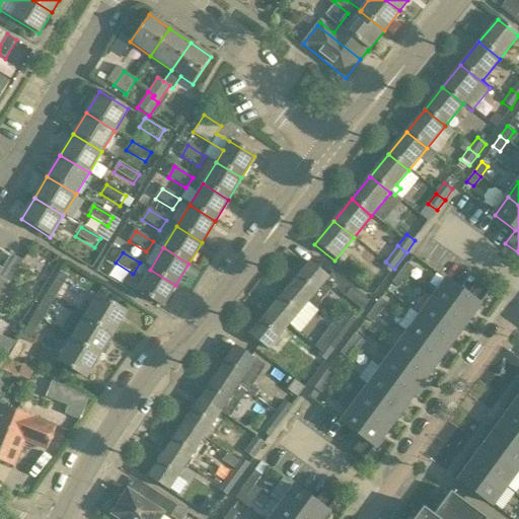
[(374,296),(384,282),(394,269),(385,262),(377,255),(370,266),(379,273),(366,291),(374,296)]
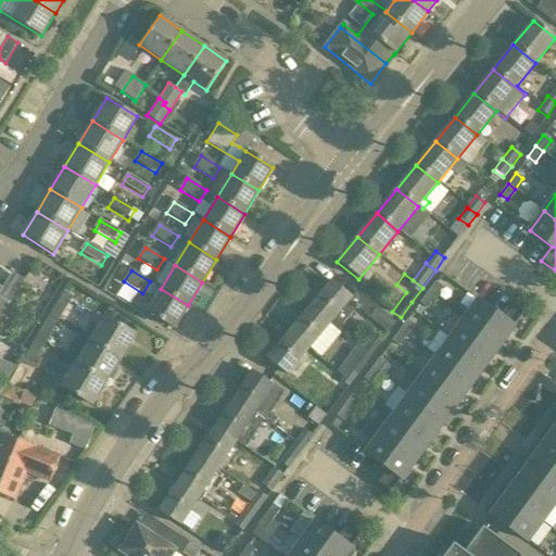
[(331,281),(310,307),(329,324),(330,323),(338,329),(357,305),(350,299),(351,298),(331,281)]
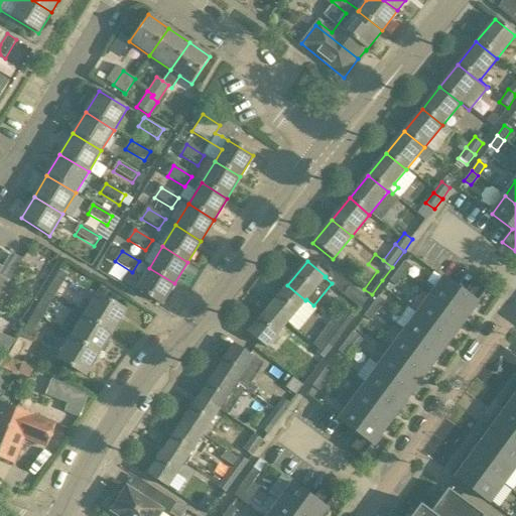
[(397,271),(403,276),(410,266),(404,262),(397,271)]
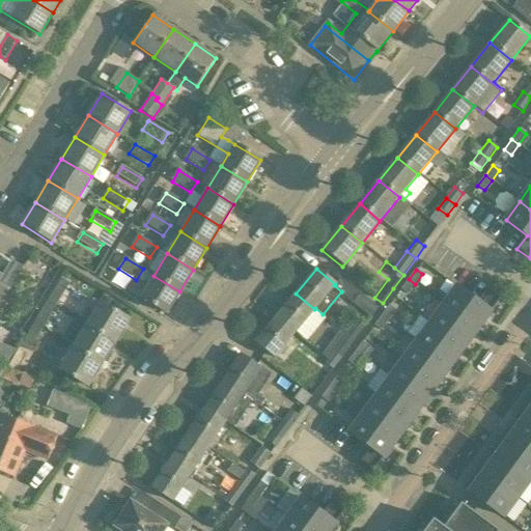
[(0,279),(2,277),(0,276),(0,305),(10,288),(0,281),(0,279)]
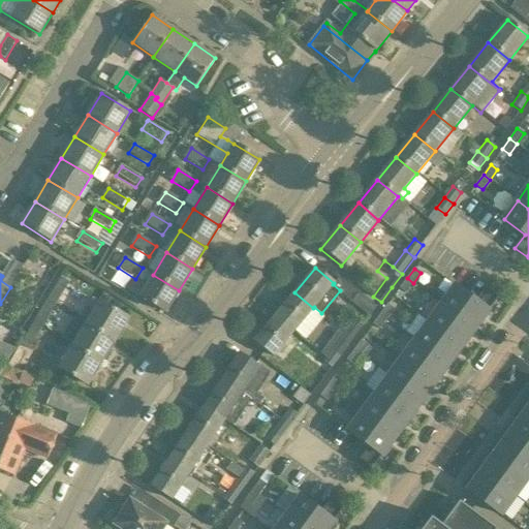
[(179,290),(153,275),(139,297),(165,312),(179,290)]
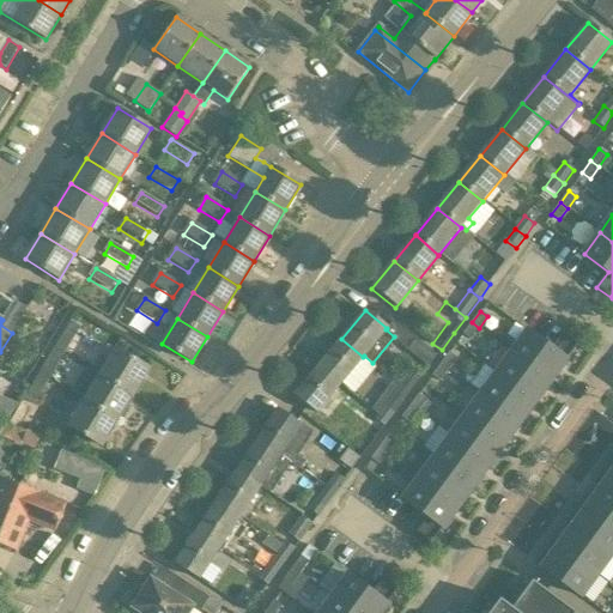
[(71,321),(55,346),(65,352),(80,327),(71,321)]
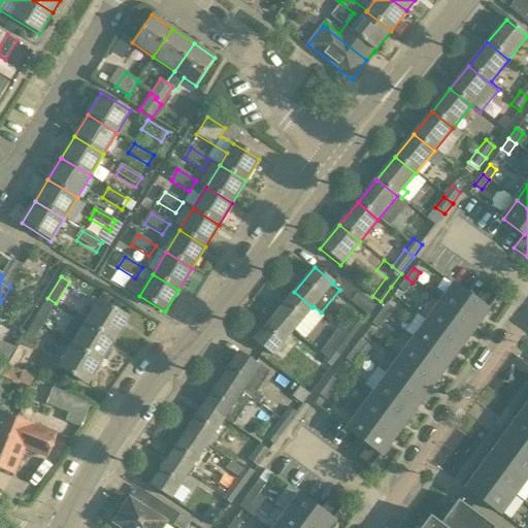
[(413,283),(406,277),(398,288),(405,293),(413,283)]
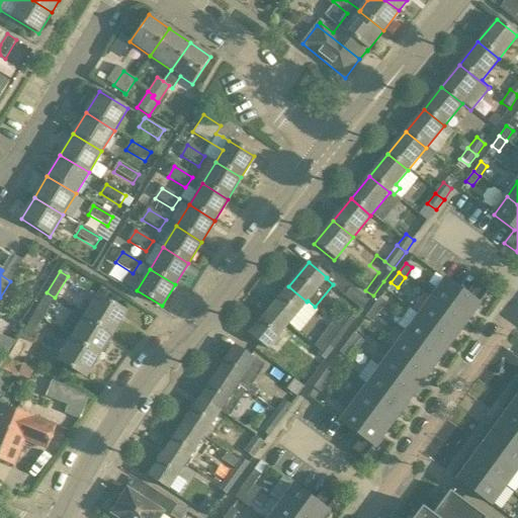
[(446,280),(432,298),(465,323),(489,291),(476,281),(466,294),(446,280)]
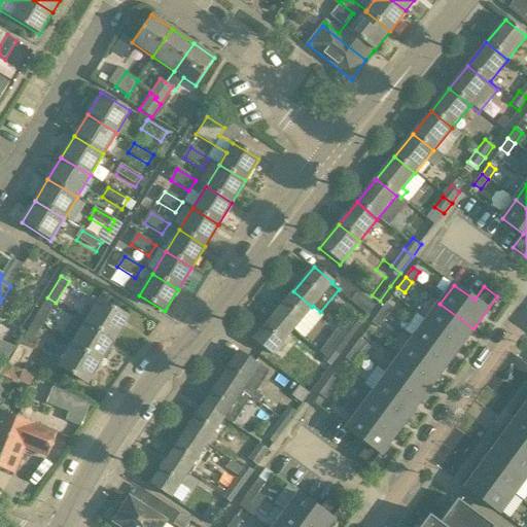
[(348,301),(363,313),(367,316),(375,305),(357,290),(348,301)]
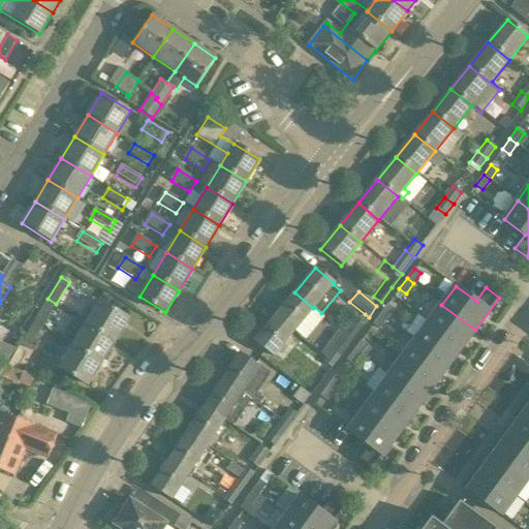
[(294,292),(274,317),(292,333),(313,308),(294,292)]
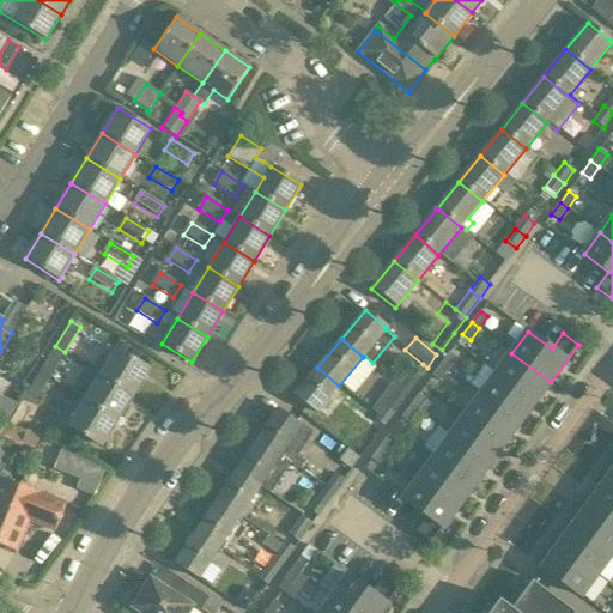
[(49,378),(65,352),(55,346),(38,372),(49,378)]
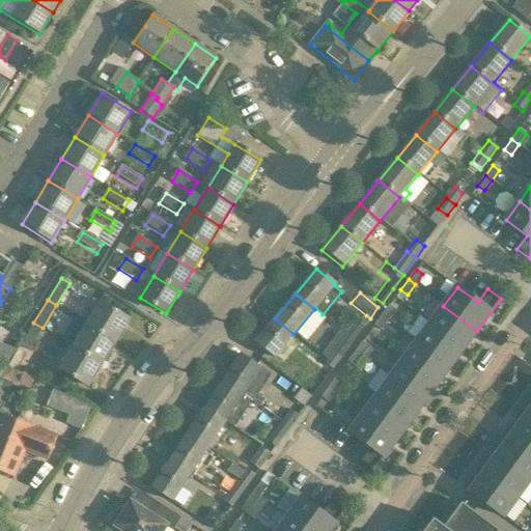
[(100,302),(86,324),(115,341),(129,319),(100,302)]
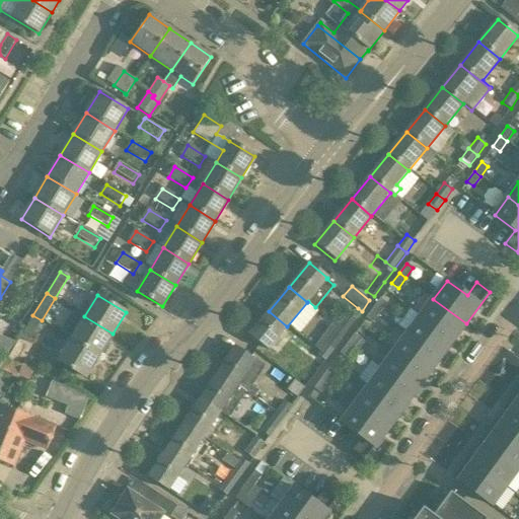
[(373,308),(379,313),(387,303),(380,298),(373,308)]
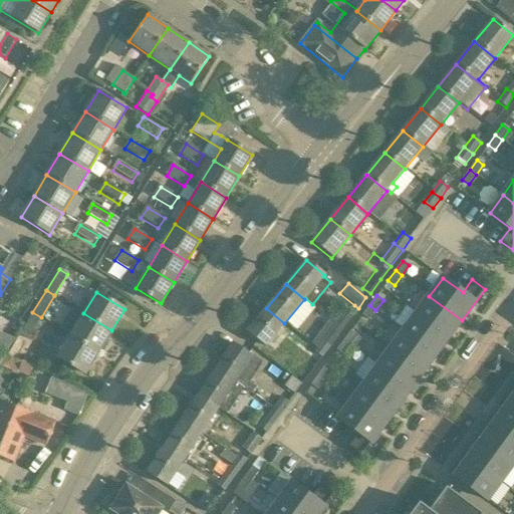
[(462,320),(429,296),(417,313),(449,337),(462,320)]
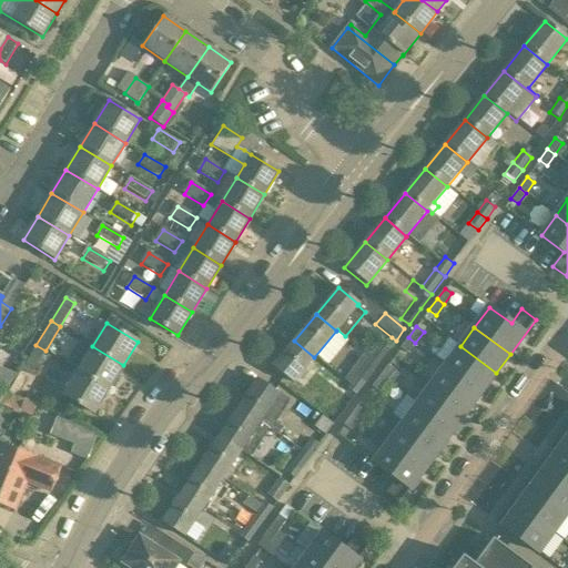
[(415,343),(408,337),(401,348),(407,354),(415,343)]
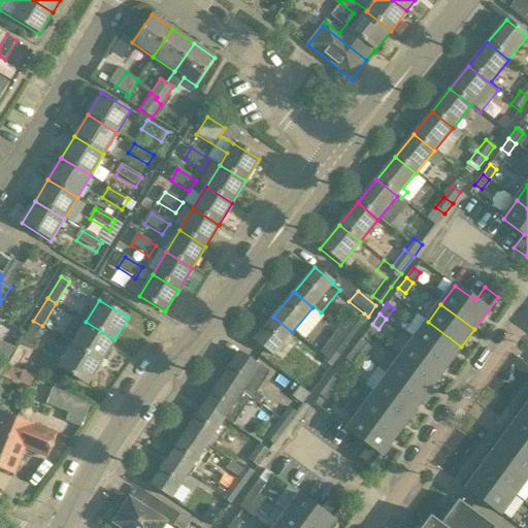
[(271,357),(292,332),(273,317),(253,341),(271,357)]
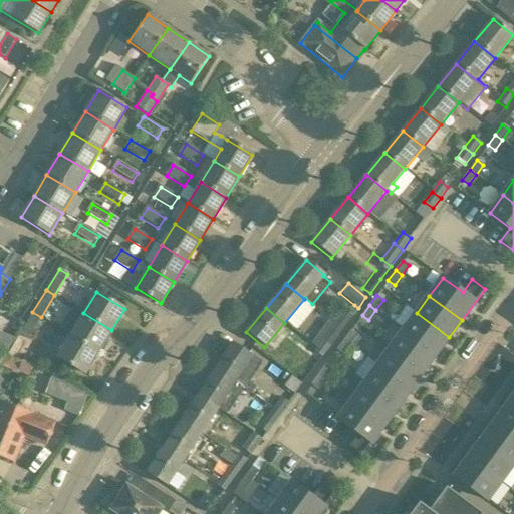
[(41,317),(32,312),(20,333),(28,339),(41,317)]
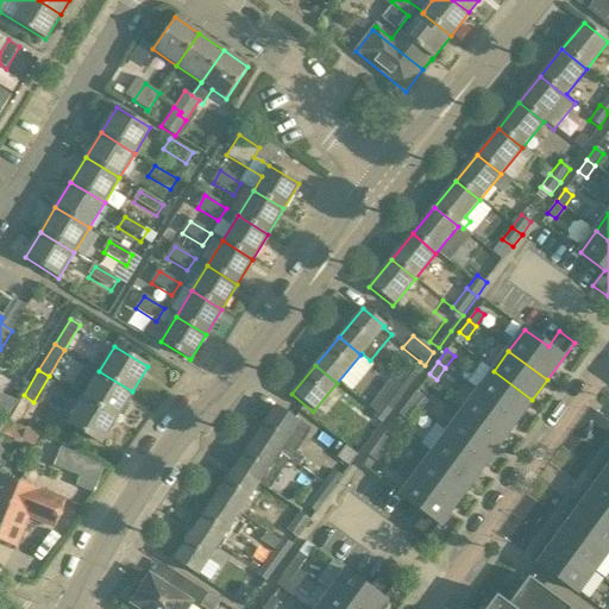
[(117,418),(132,391),(99,371),(83,397),(117,418)]
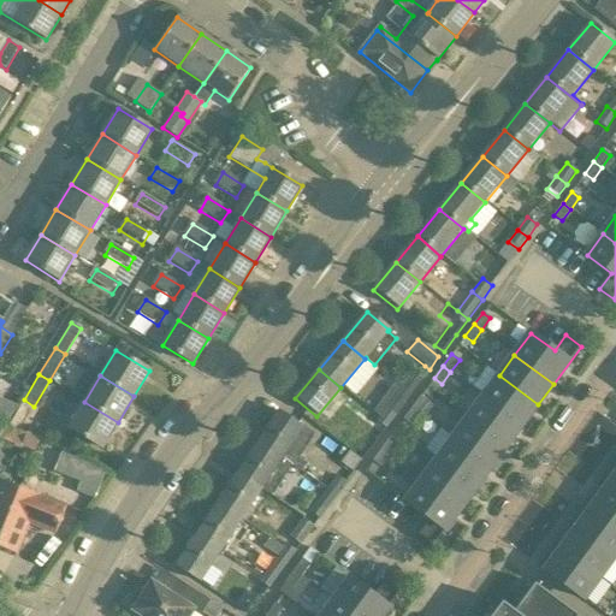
[(499,375),(484,397),(522,425),(538,404),(499,375)]
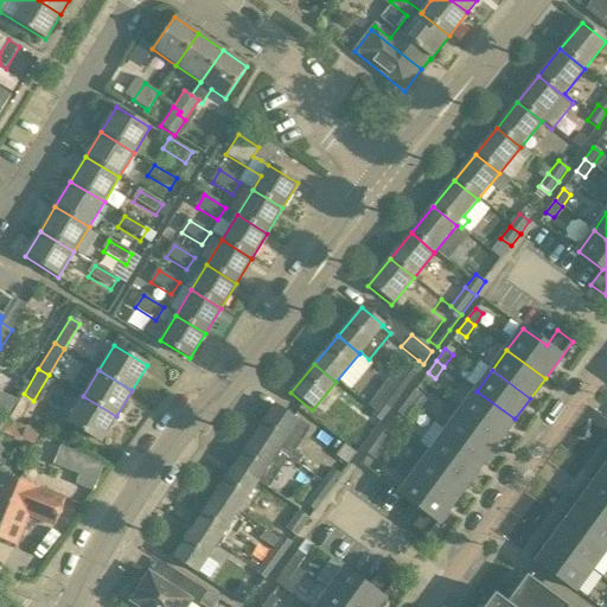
[(388,390),(397,398),(404,389),(394,382),(388,390)]
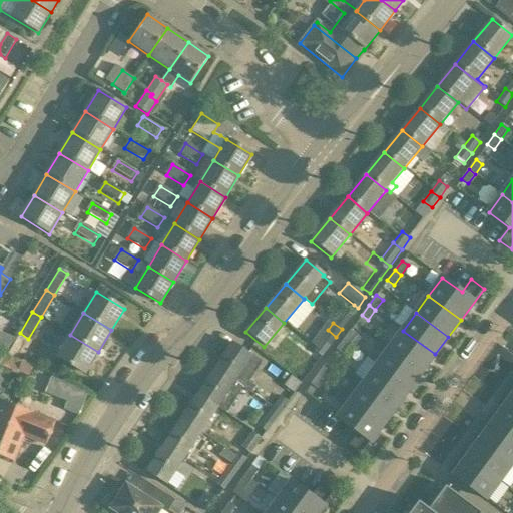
[(328,330),(319,342),(328,349),(336,337),(328,330)]
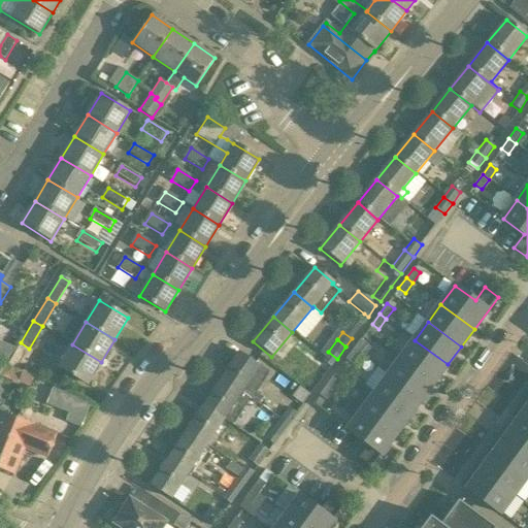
[(360,339),(353,350),(360,355),(367,344),(360,339)]
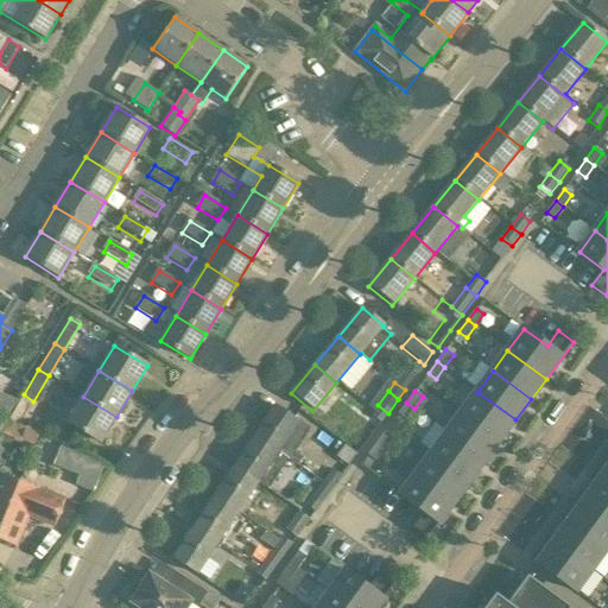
[(515,419),(477,392),(462,412),(501,441),(515,419)]
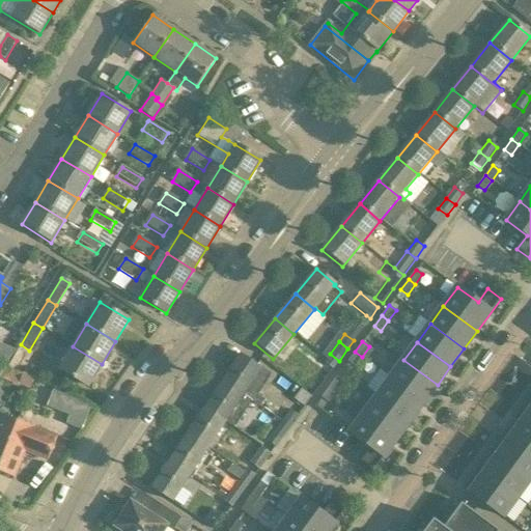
[(0,362),(6,365),(15,350),(0,343),(0,362)]
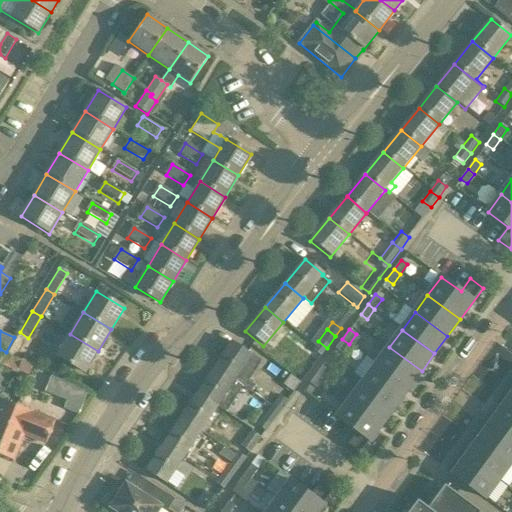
[(98,351),(70,334),(57,356),(84,372),(98,351)]
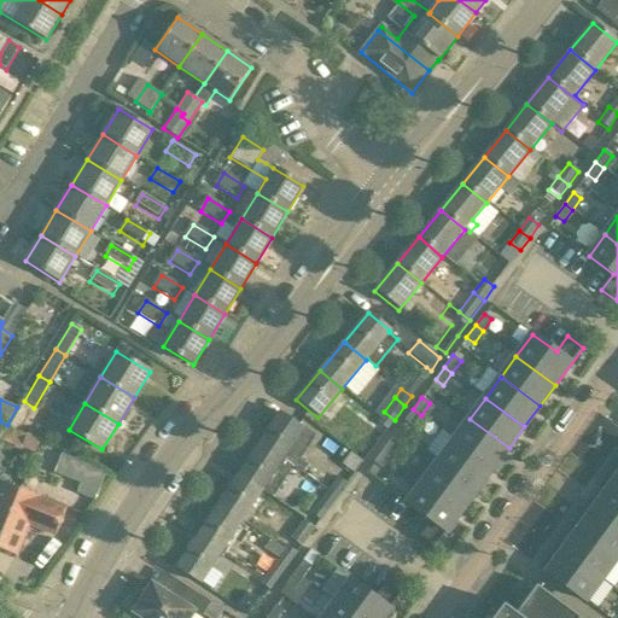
[(374,436),(331,408),(318,427),(361,456),(374,436)]
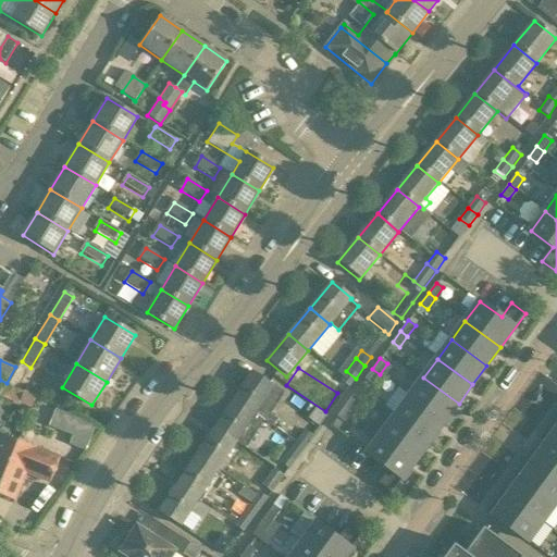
[(380,374),(372,369),(364,380),(372,384),(380,374)]
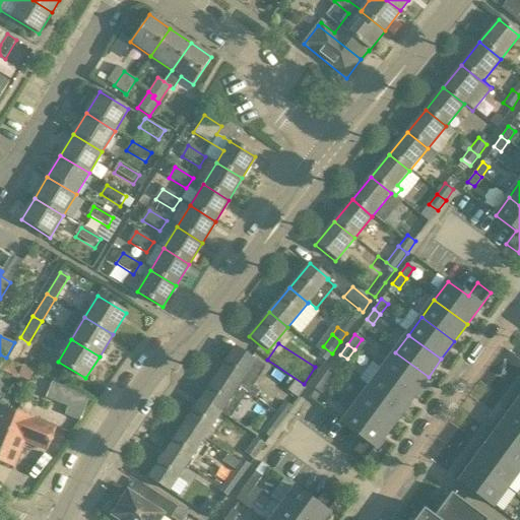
[(326,363),(332,353),(323,346),(317,355),(326,363)]
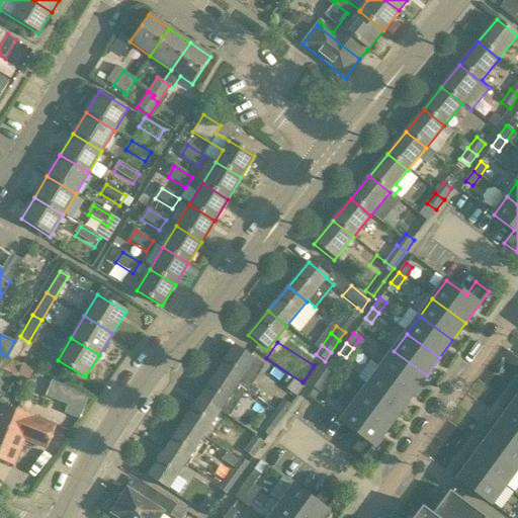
[(237,386),(245,393),(246,392),(254,396),(258,390),(242,378),(254,360),(234,347),(217,373),(237,386)]
